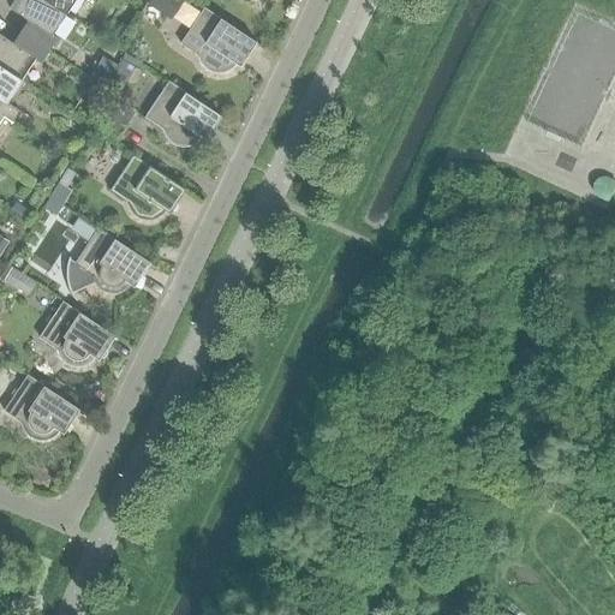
[(51,35),(65,13),(45,0),(12,0),(7,7),(27,21),(19,31),(47,51),(55,39),(51,35)]
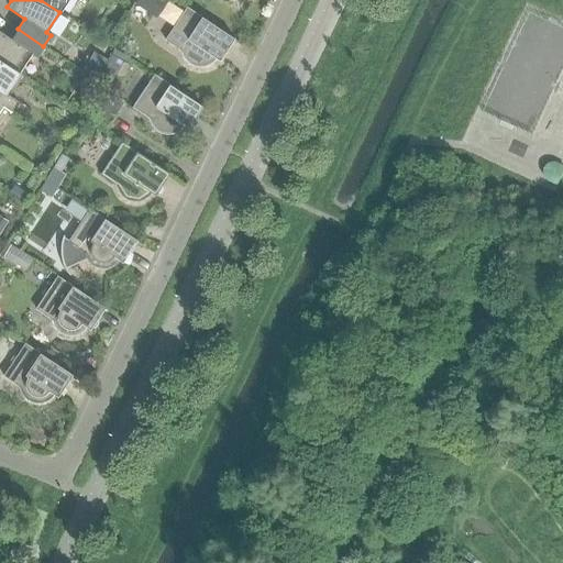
[(41,0),(59,12),(67,0),(41,0)]
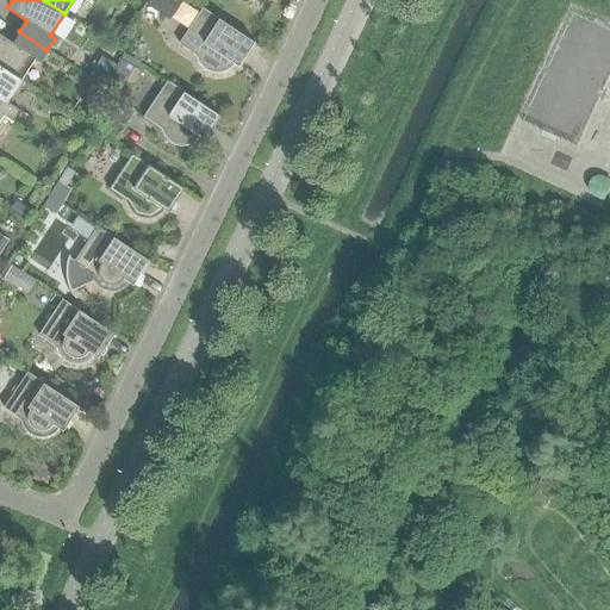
[(147,0),(145,2),(168,17),(179,0),(147,0)]
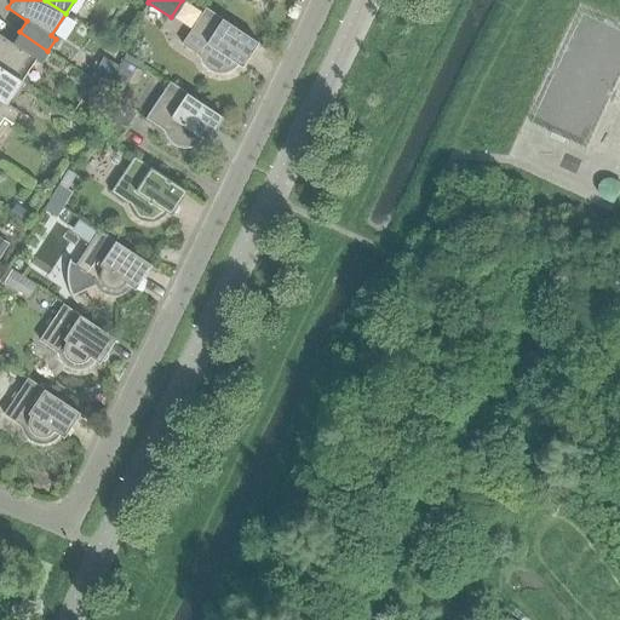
[(241,67),(257,42),(205,9),(181,45),(199,56),(200,62),(204,67),(207,70),(213,73),(218,74),(223,74),(229,72),(234,69),(237,64),(241,67)]
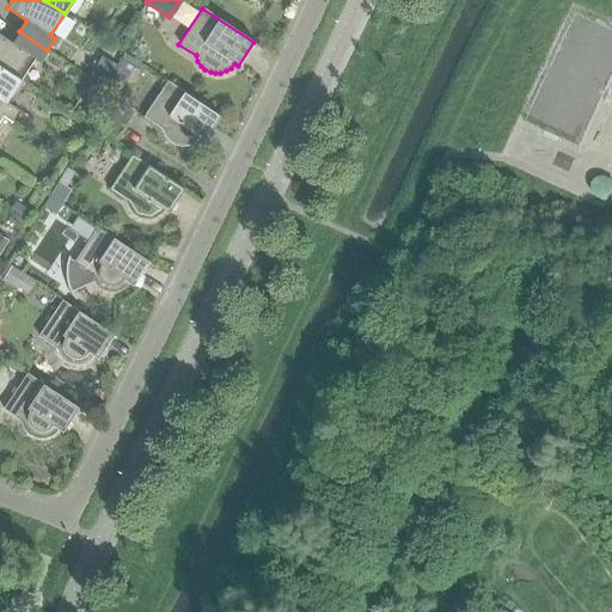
[(46,51),(47,50),(19,31),(12,43),(0,35),(0,67),(20,80),(35,59),(40,62),(41,60),(49,66),(55,57),(46,51)]
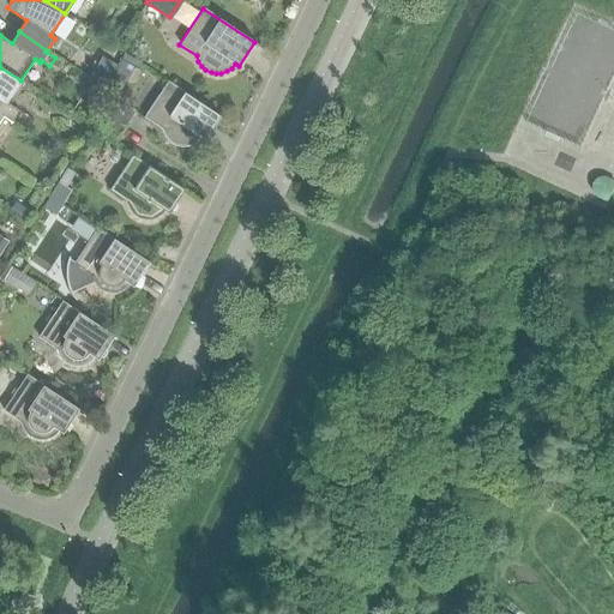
[(140,71),(121,59),(112,76),(131,88),(140,71)]
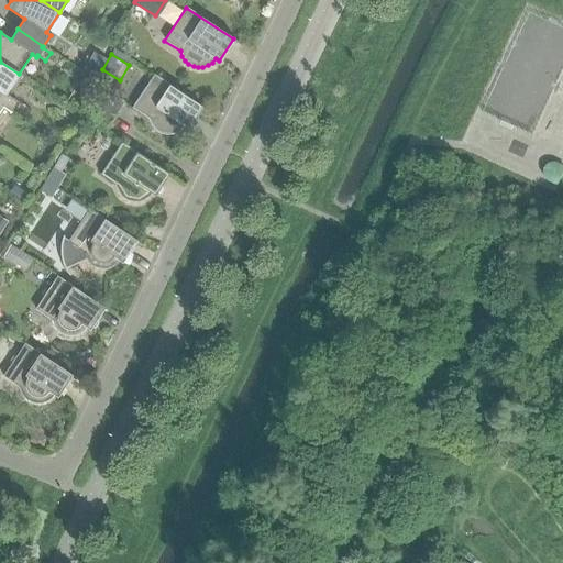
[(19,74),(0,62),(0,106),(2,108),(2,107),(10,112),(18,101),(6,94),(19,74)]
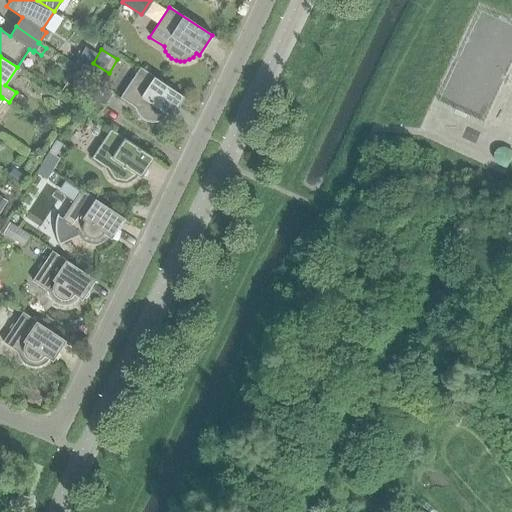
[(170,116),(183,97),(139,68),(120,98),(135,107),(136,112),(139,116),(142,119),(146,121),(150,122),(155,122),(159,120),(163,118),(166,114),(170,116)]
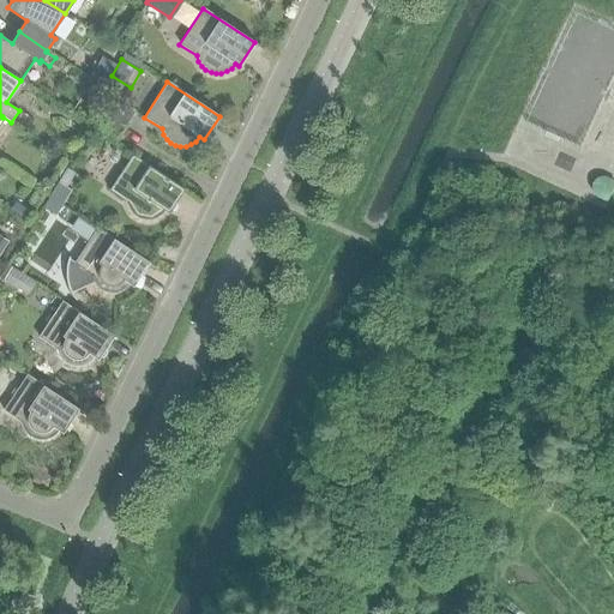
[(112,100),(96,125),(116,138),(132,113),(112,100)]
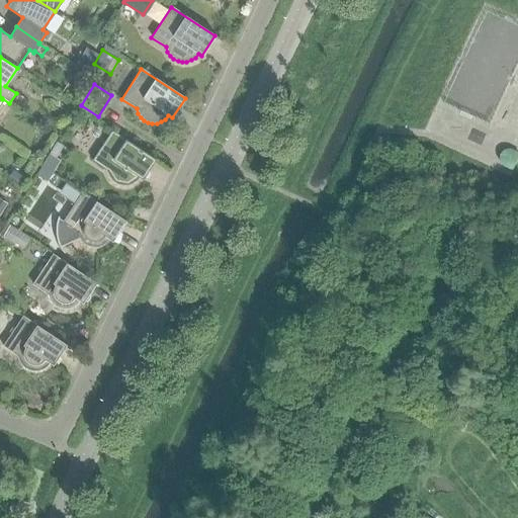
[(142,179),(155,160),(111,131),(91,161),(106,171),(109,174),(110,179),(114,182),(118,184),(122,185),(127,185),(132,184),(136,181),(139,177),(142,179)]
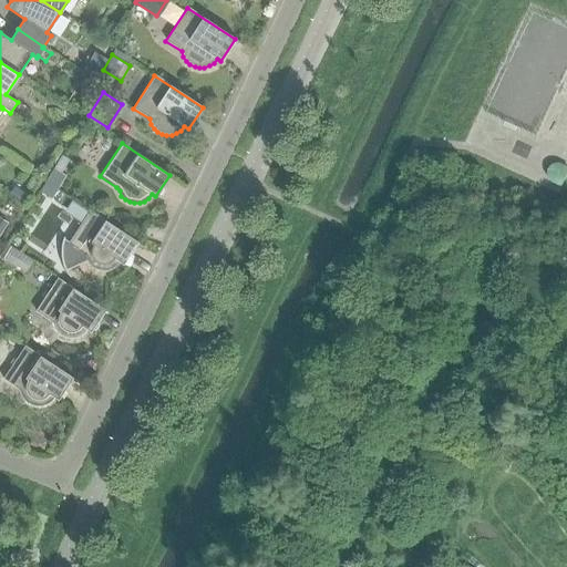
[(65,175),(54,168),(47,182),(58,188),(65,175)]
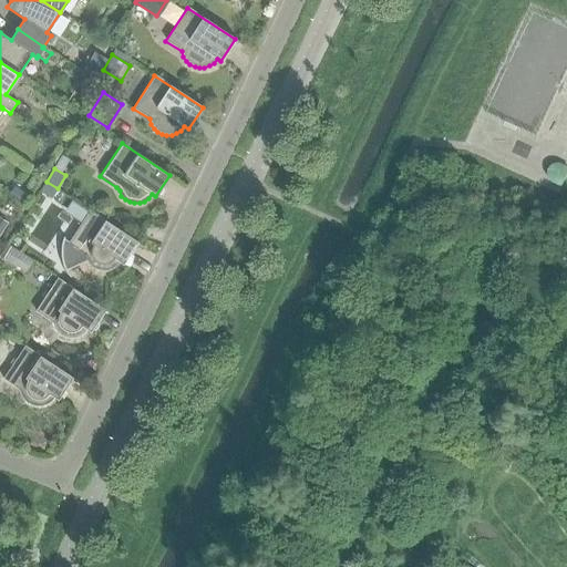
[(58,188),(47,182),(40,192),(51,198),(58,188)]
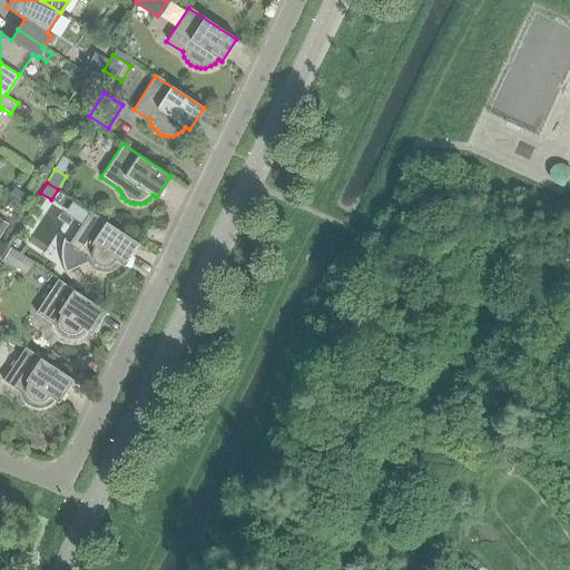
[(28,196),(15,186),(7,197),(20,207),(28,196)]
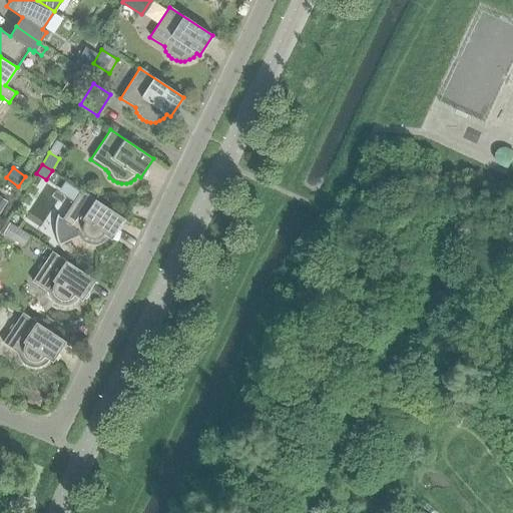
[(81,190),(61,220),(55,216),(54,219),(54,222),(53,225),(54,228),(54,231),(55,234),(56,237),(57,240),(58,242),(76,232),(77,235),(80,239),(83,242),(87,244),(92,244),(96,244),(101,243),(104,240),(107,236),(111,239),(124,219),(81,190)]
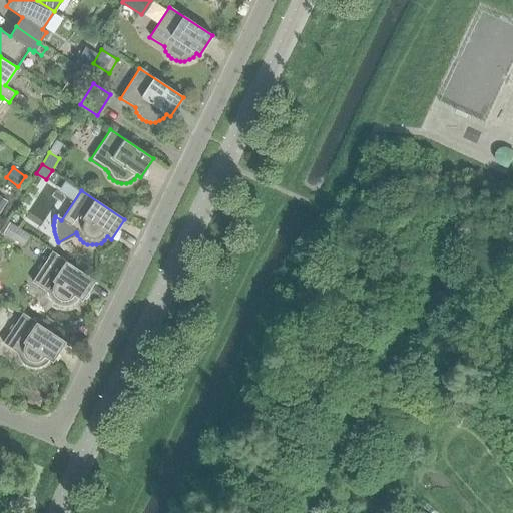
[(29,234),(9,222),(2,233),(22,245),(29,234)]
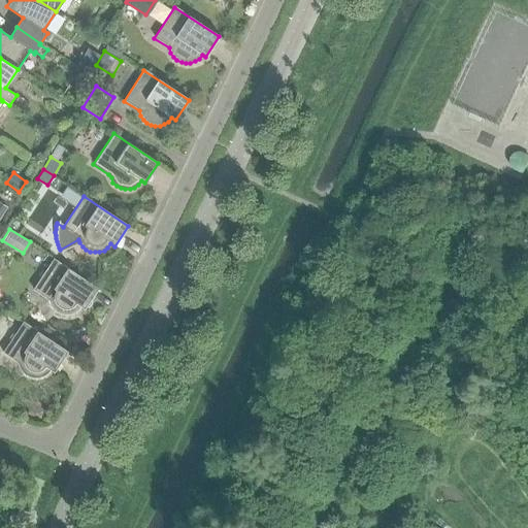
[(84,309),(97,289),(53,259),(33,290),(47,300),(50,305),(52,309),(56,312),(60,315),(64,315),(69,315),(73,314),(77,310),(80,306),(84,309)]
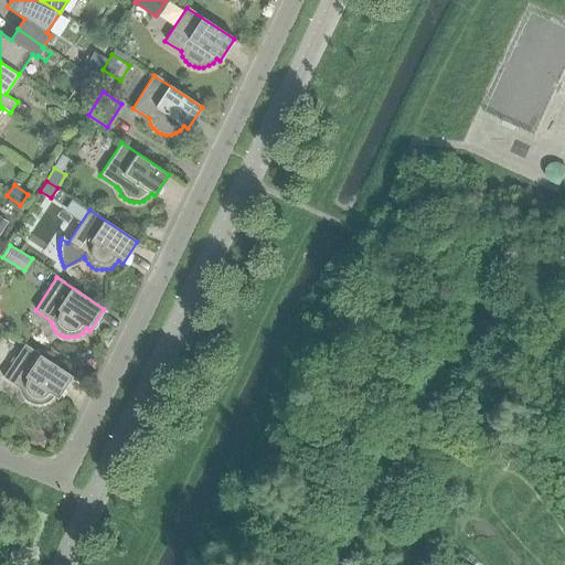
[(57,398),(72,376),(24,345),(2,377),(19,388),(20,394),(23,398),(27,402),(31,404),(36,405),(41,404),(46,403),(50,400),(54,396),(57,398)]
